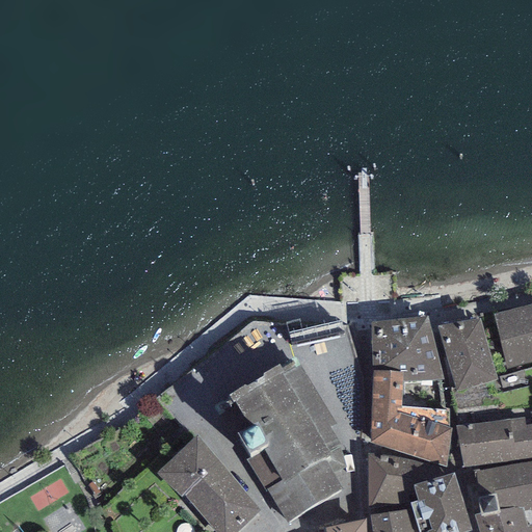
[(531,304),(493,314),(506,369),(531,363),(531,304)]
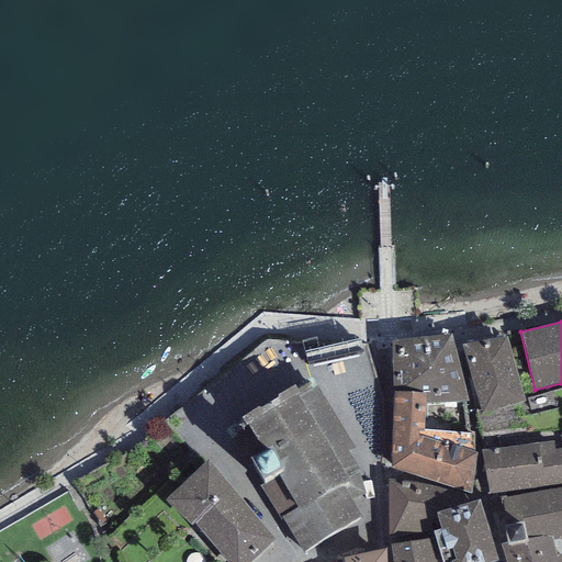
[(451,335),(392,340),(393,392),(426,393),(426,405),(465,402),(469,402),(451,335)]
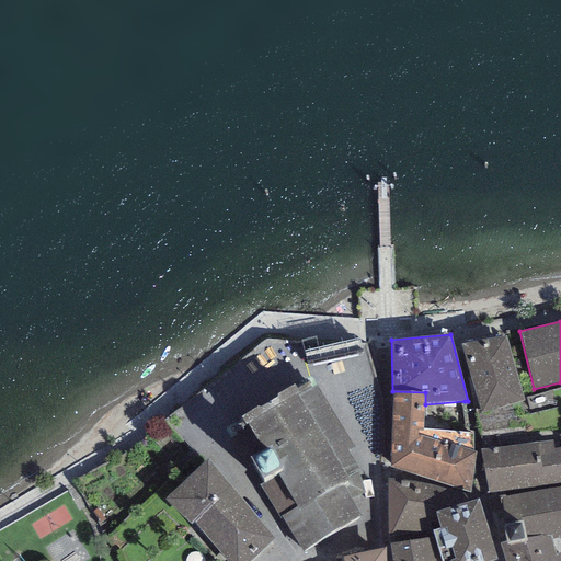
[(505,334),(461,345),(478,411),(522,400),(505,334)]
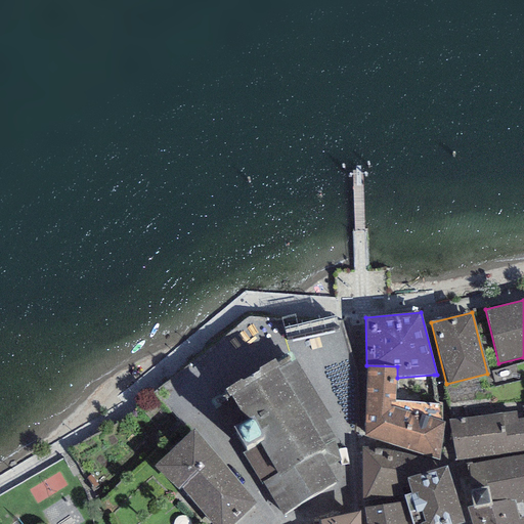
[(275,359),(225,390),(243,424),(232,427),(247,451),(243,452),(262,484),(264,482),(285,515),(337,481),(329,465),(341,460),(336,439),(324,423),(332,419),(296,360),(292,362),(289,357),(278,363),(275,359)]
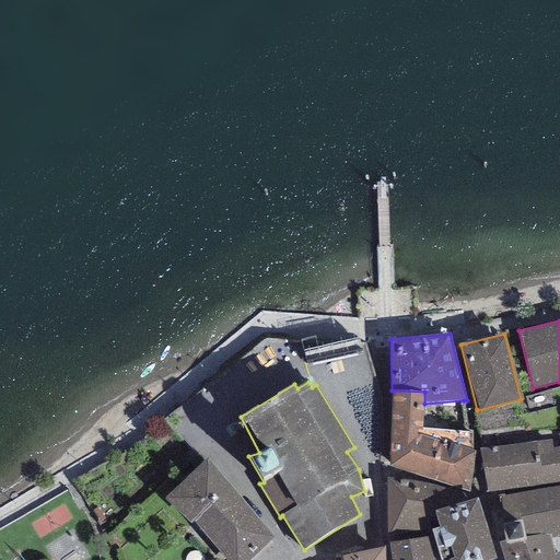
[(468,431),(464,400),(424,404),(424,392),(392,391),(389,466),(422,429),(446,430),(468,431)]
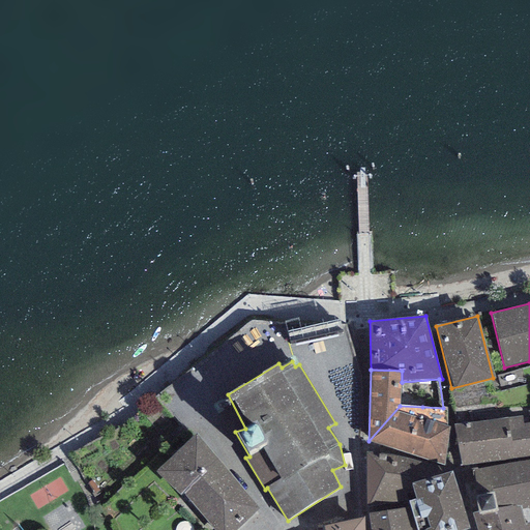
[(409,453),(422,407),(400,406),(369,441),(409,453)]
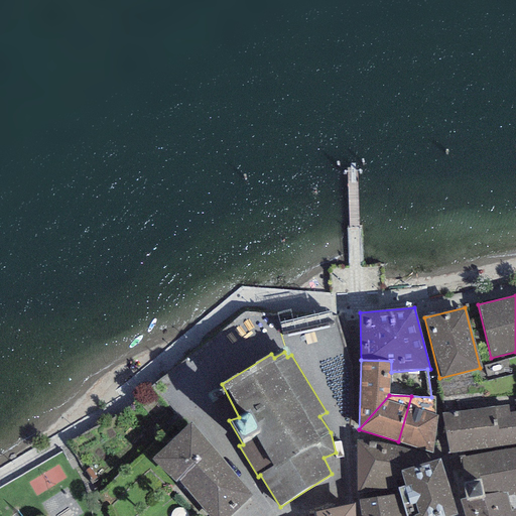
[(431,397),(411,396),(398,441),(433,450),(437,414),(434,414),(434,397),(431,397)]
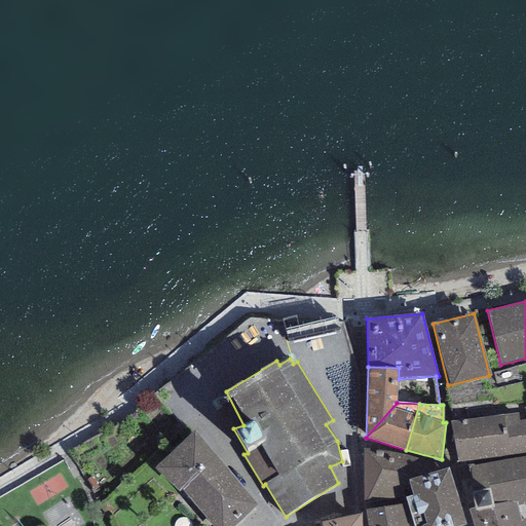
[(518,412),(450,421),(457,462),(525,452),(525,418),(519,420),(518,412)]
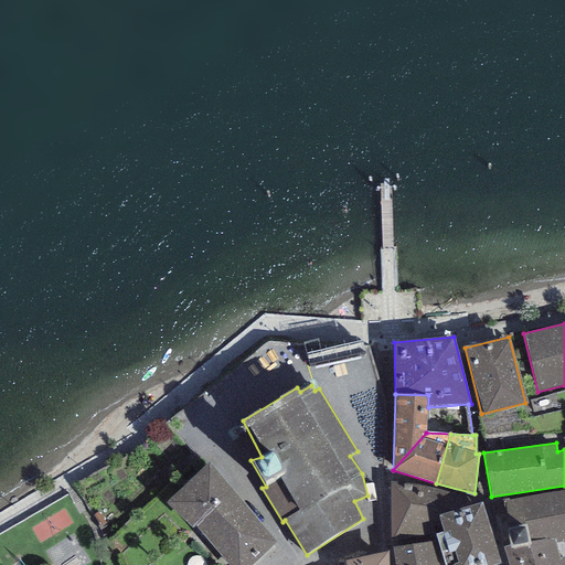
[(251,564),(276,543),(210,464),(168,501),(192,529),(194,526),(228,564),(251,564)]
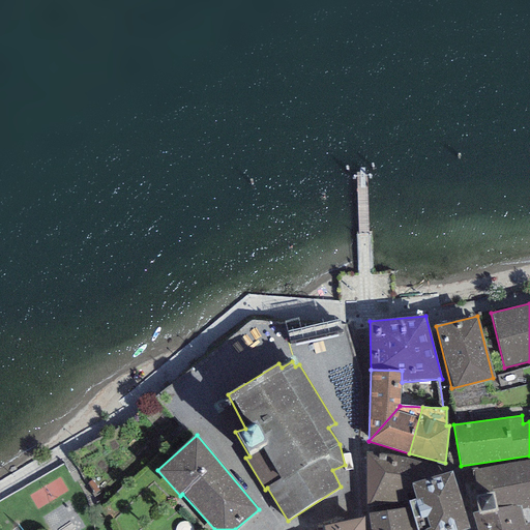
[(380,452),(365,452),(366,505),(408,502),(416,499),(412,482),(443,473),(438,467),(421,463),(380,452)]
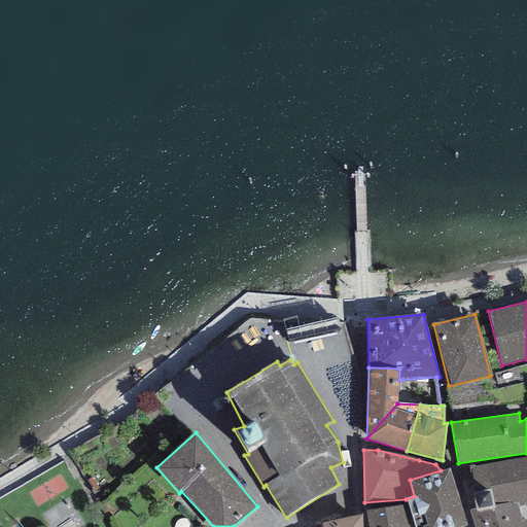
[(466,469),(477,508),(517,501),(518,506),(526,505),(526,458),(470,468),(466,469)]
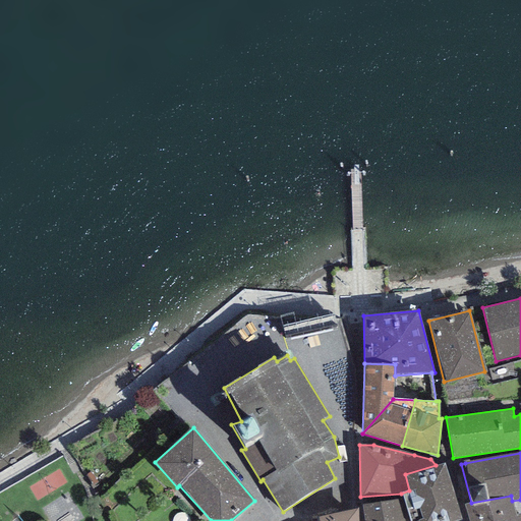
[(445,463),(436,465),(405,474),(409,490),(401,494),(409,520),(456,520),(461,520),(445,463)]
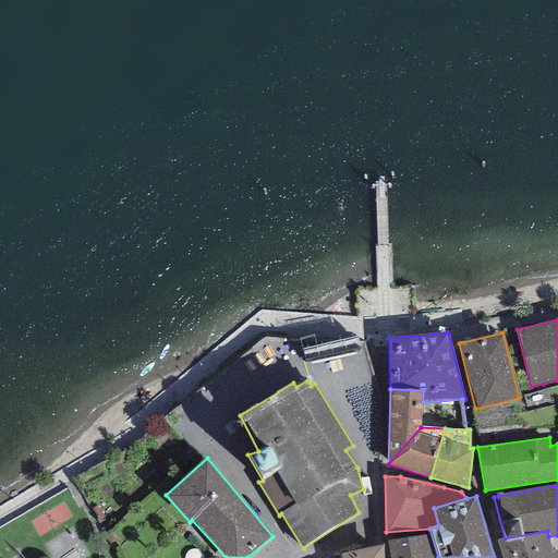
[(557,557),(557,552),(553,554),(548,536),(547,531),(505,538),(497,540),(502,557),(557,557)]
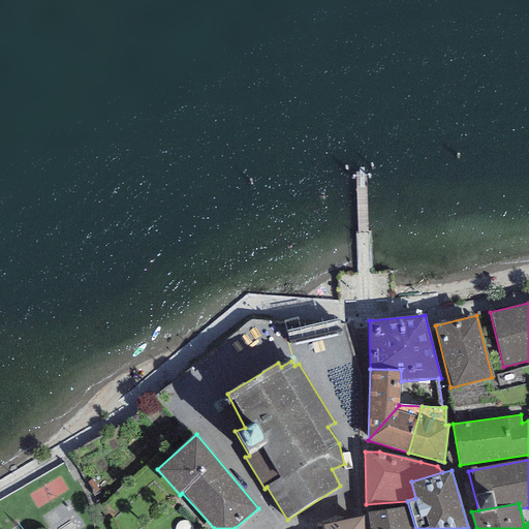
[(409,528),(403,507),(367,512),(369,528),(409,528)]
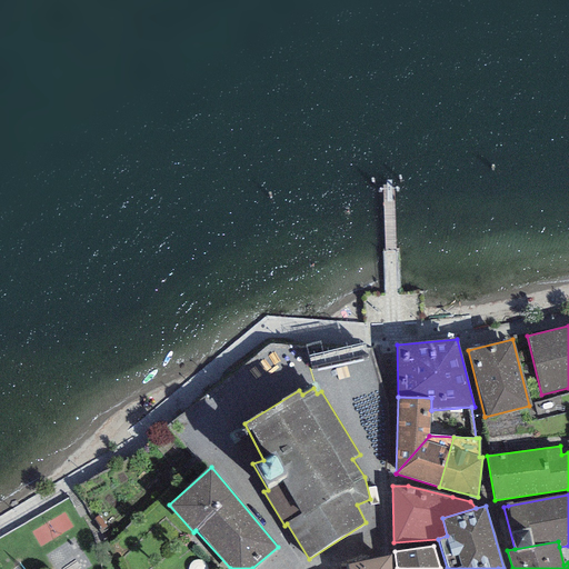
[(391,568),(391,555),(348,565),(348,568),(391,568)]
